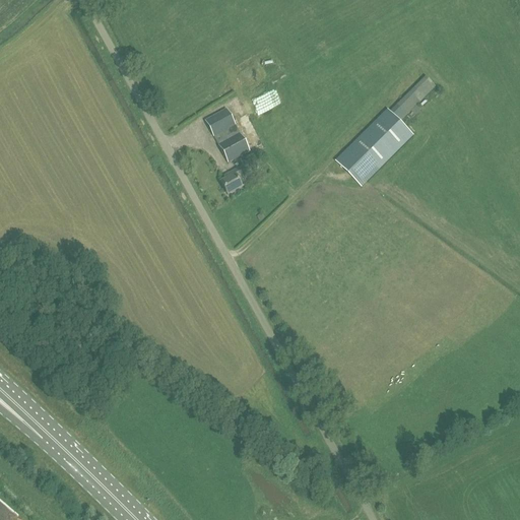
[(413,135),(387,109),(334,159),(361,185),(413,135)]
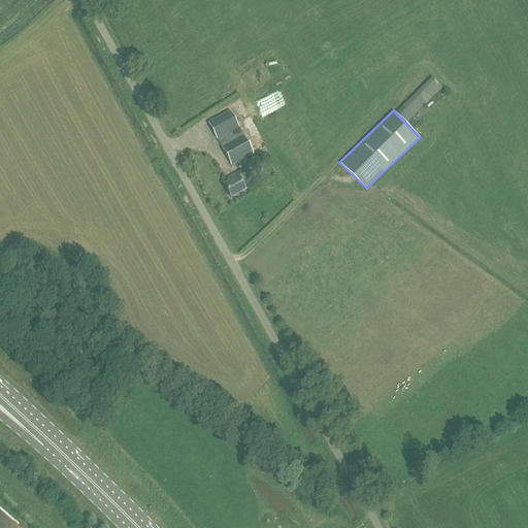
[(239,130),(229,111),(207,124),(218,141),(239,130)]
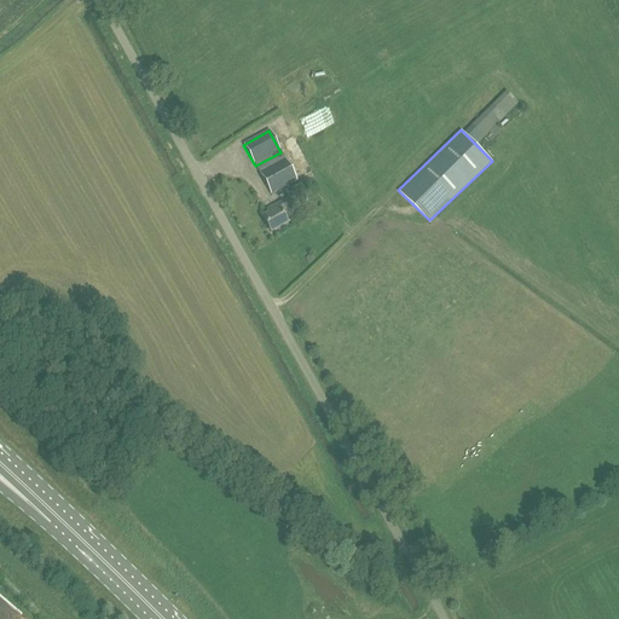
[(271,196),(296,181),(281,152),(255,166),(271,196)]
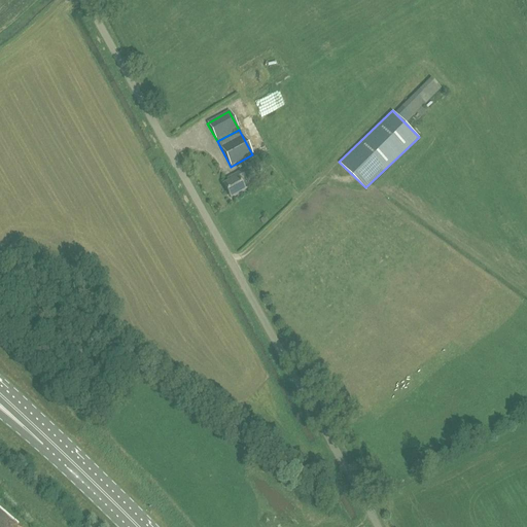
[(254,156),(243,163),(247,170),(257,164),(254,156)]
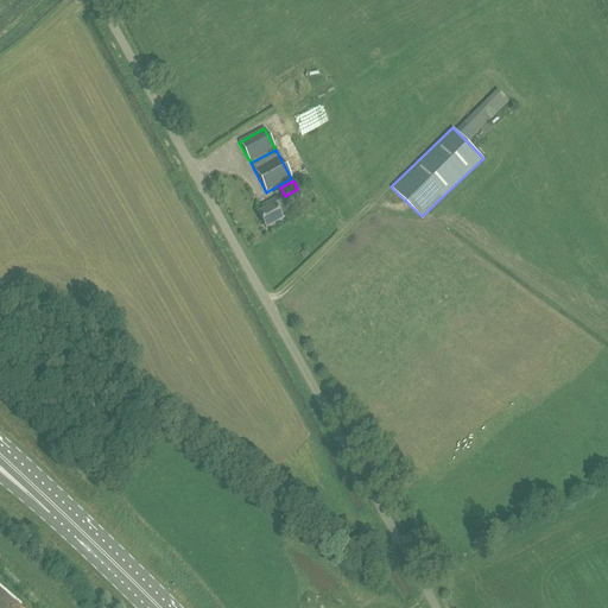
[(266,229),(287,217),(278,198),(266,206),(268,208),(258,214),(266,229)]
